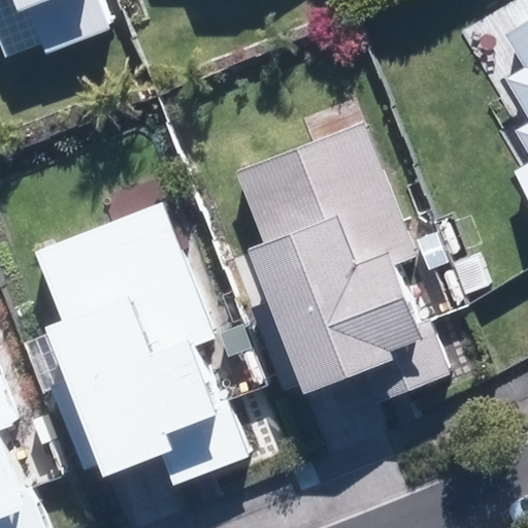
[(101,89),(135,76),(108,0),(0,0),(0,34),(8,58),(43,45),(47,59),(86,45),(101,89)]
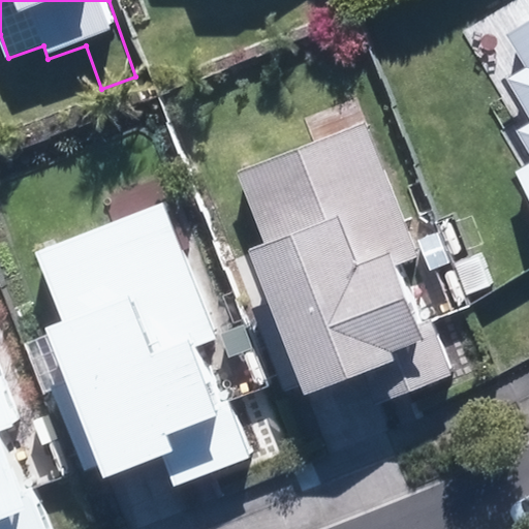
[(528,24),(509,35),(527,66),(507,78),(528,114),(528,121),(516,129),(528,153),(528,161),(514,170),(528,198),(528,24)]
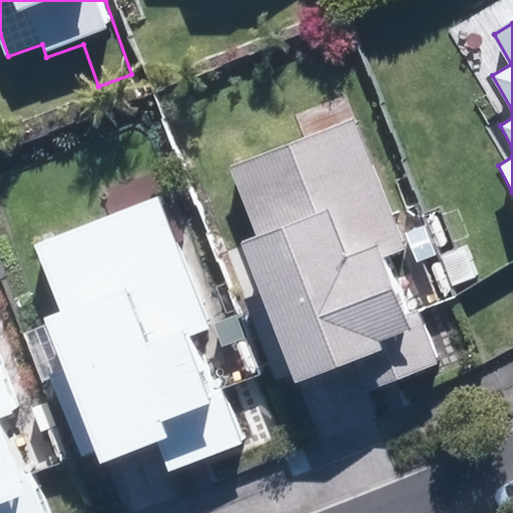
[(303,139),(232,164),(258,233),(243,238),(263,290),(244,296),(279,390),(359,360),(371,393),(442,367),(417,299),(404,304),(387,260),(406,252),(348,96),(294,116),(303,139)]
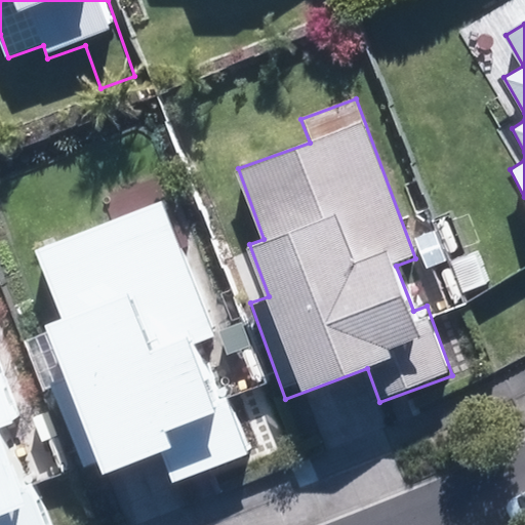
[(219,335),(165,198),(36,249),(64,319),(49,324),(52,332),(24,344),(43,393),(54,389),(86,469),(104,461),(109,474),(163,452),(175,484),(253,453),(208,340),(219,335)]
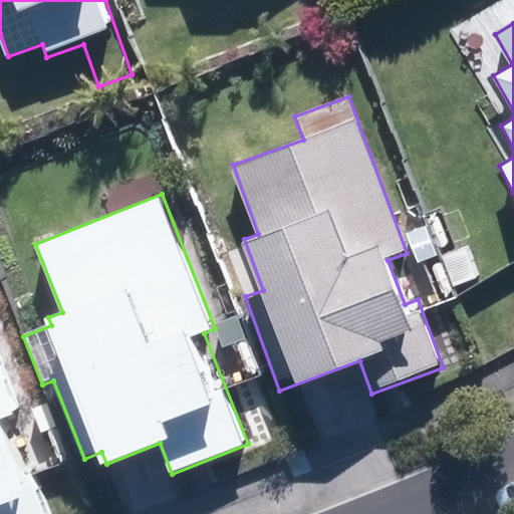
[(0,513),(57,513),(0,358),(0,513)]
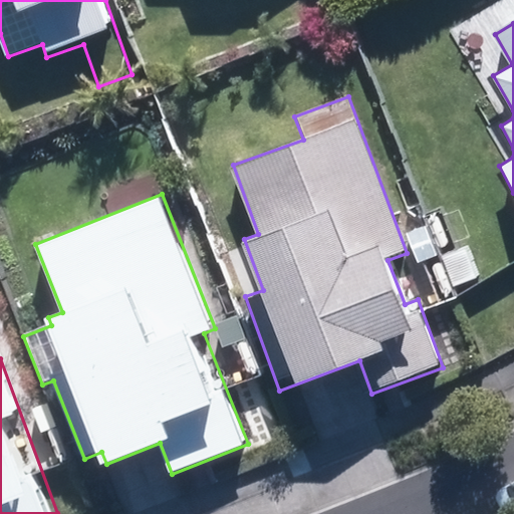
All buildings are outlined.
